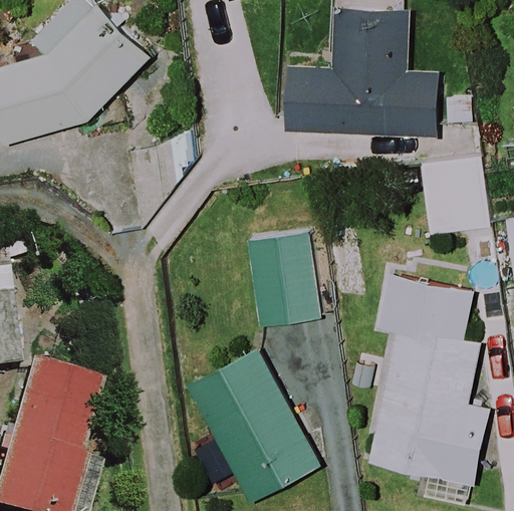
[(153,54),(95,0),(68,0),(33,38),(44,49),(36,57),(0,67),(0,142),(0,143),(84,126),(153,54)]
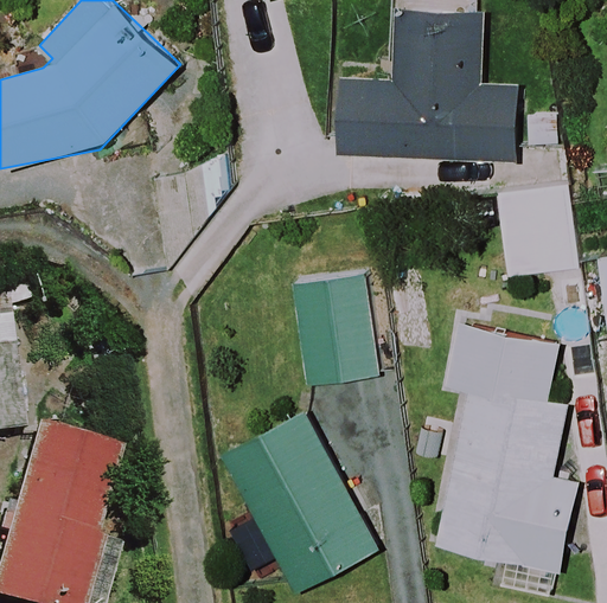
[(485,12),(395,8),(393,78),(332,77),(330,155),(515,160),(517,84),(483,83),(485,12)]
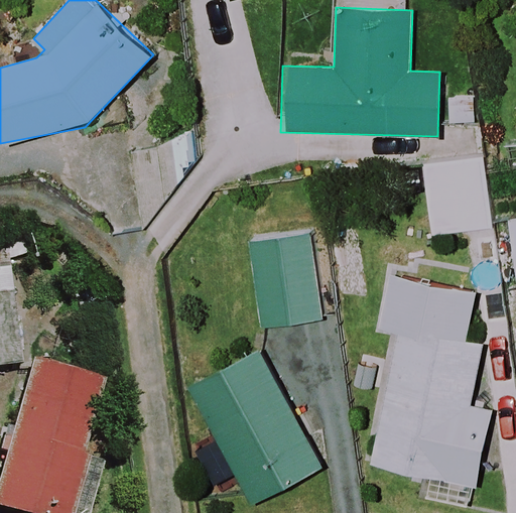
[(485,95),(449,94),(448,126),(484,128),(485,95)]
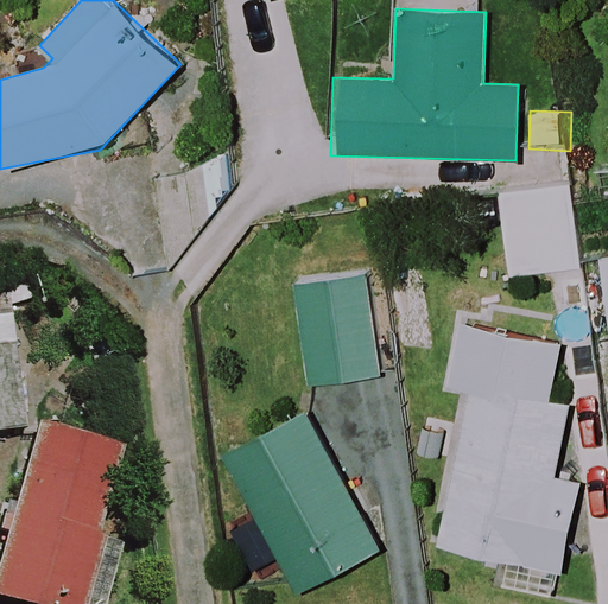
[(576,269),(567,186),(498,194),(507,278),(576,269)]
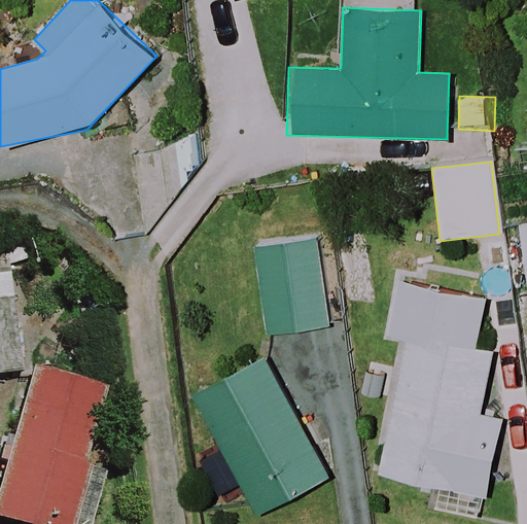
[(526,288),(526,219),(517,220),(522,289),(526,288)]
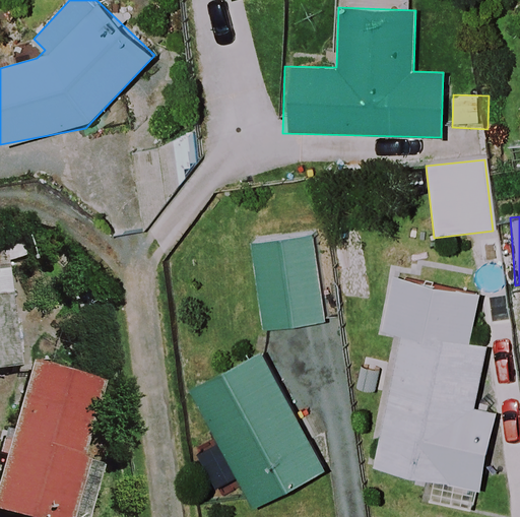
[(325,321),(311,235),(244,246),(258,332),(325,321)]
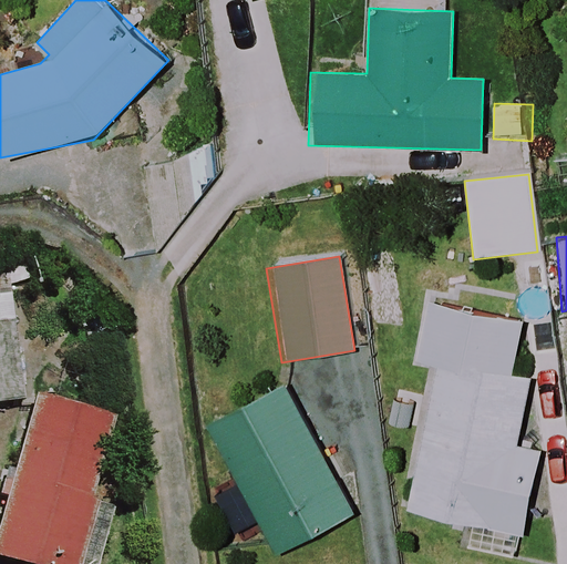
[(523,319),(425,300),(414,358),(440,363),(410,511),(471,523),(465,549),(518,560),(539,450),(517,445),(531,377),(512,373),(523,319)]
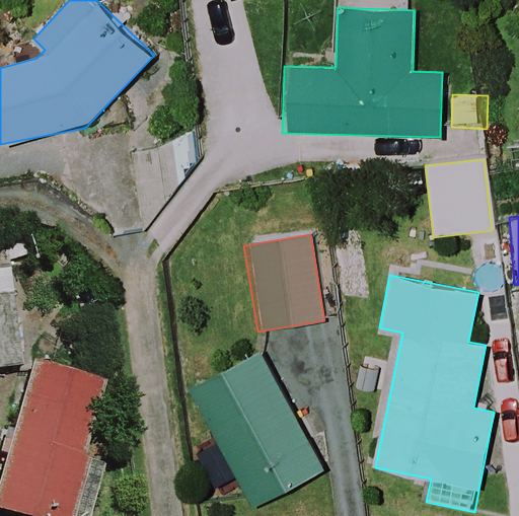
[(0,373),(11,372),(1,277),(0,276),(0,373)]
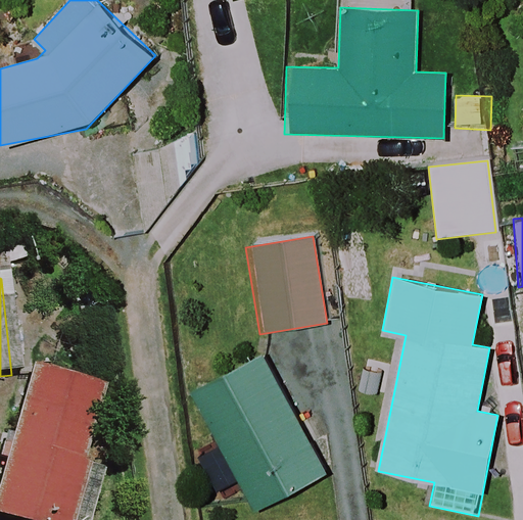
[(265,357),(194,392),(253,511),(324,475),(265,357)]
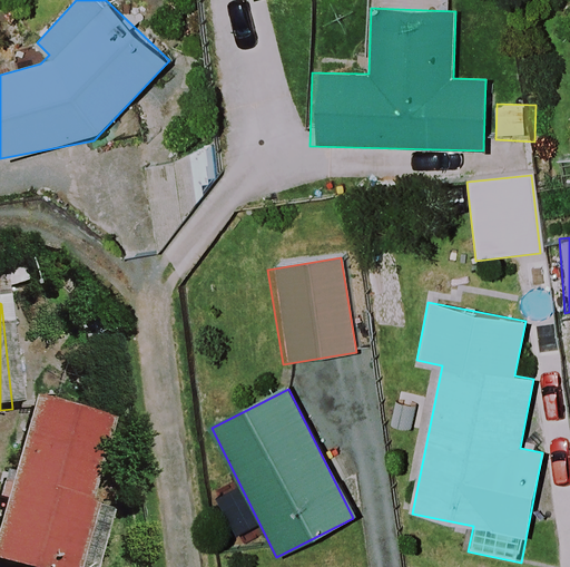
[(105,427),(23,403),(0,487),(0,566),(89,566),(104,517),(80,510),(105,427)]
